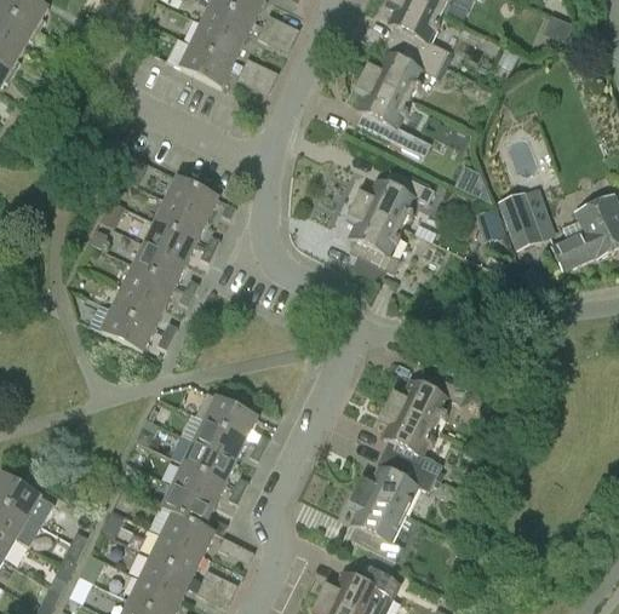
[(0,0),(0,10),(34,30),(47,7),(34,0),(0,0)]
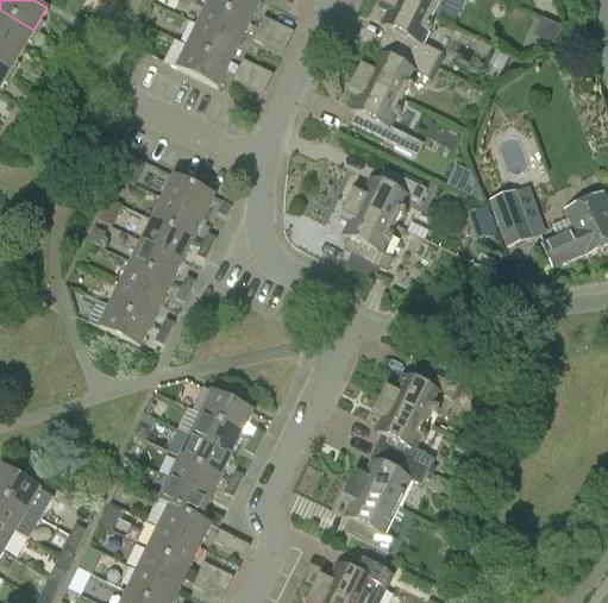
[(208,0),(208,1),(249,22),(258,0),(208,0)]
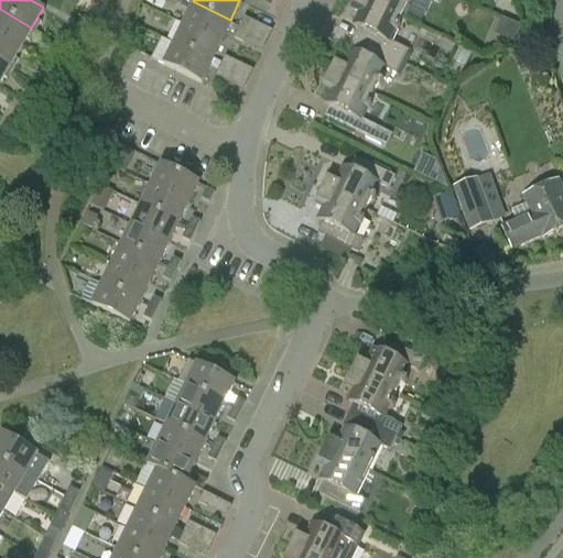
[(401,11),(378,0),(352,0),(350,3),(358,8),(353,19),(372,30),(368,40),(400,56),(407,44),(388,35),(393,24),(397,26),(398,22),(396,21),(401,11)]
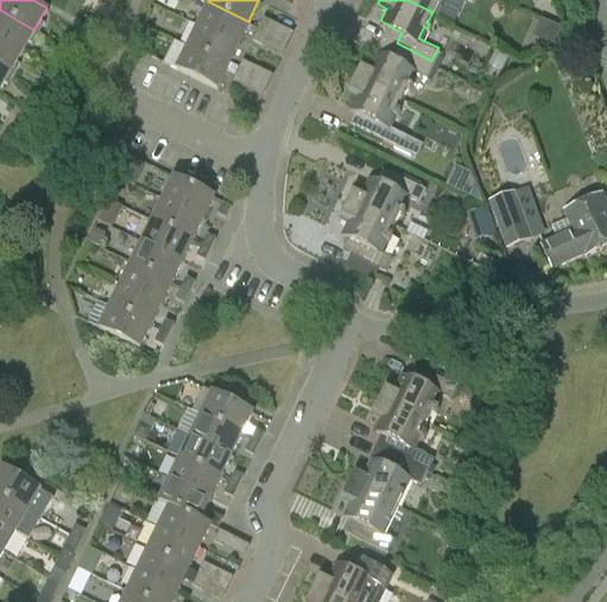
[(408,0),(432,12),(437,1),(440,4),(441,0),(408,0)]
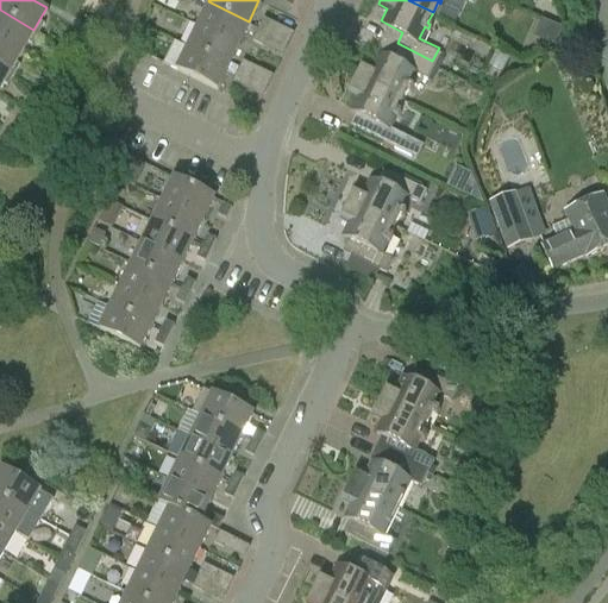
[(198,23),(238,43),(249,22),(208,1),(198,23)]
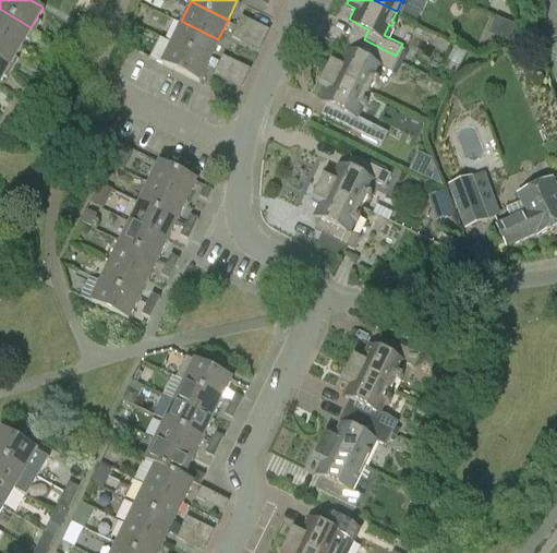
[(0,34),(20,46),(31,27),(0,9),(0,34)]
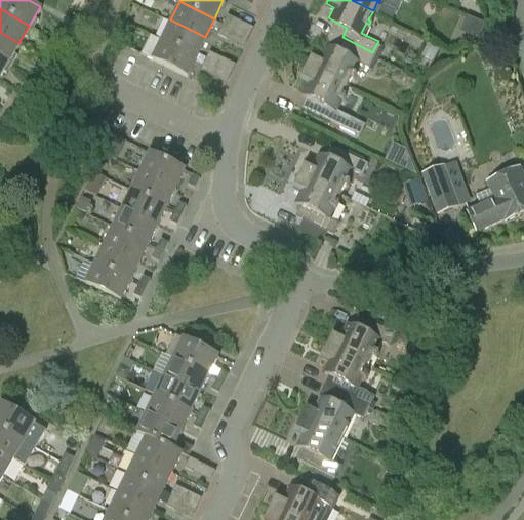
[(227,11),(222,22),(230,26),(235,15),(227,11)]
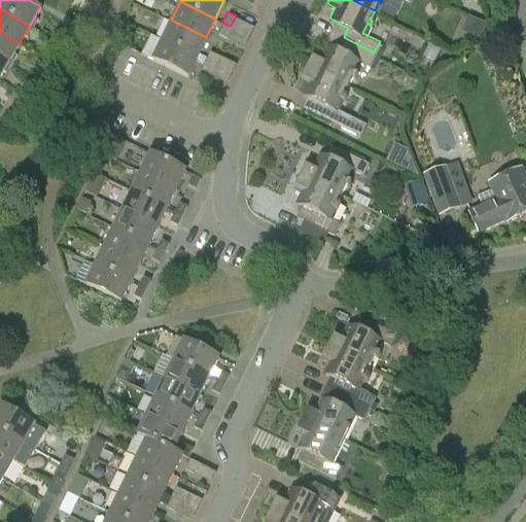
[(461,27),(481,31),(484,16),(464,12),(461,27)]
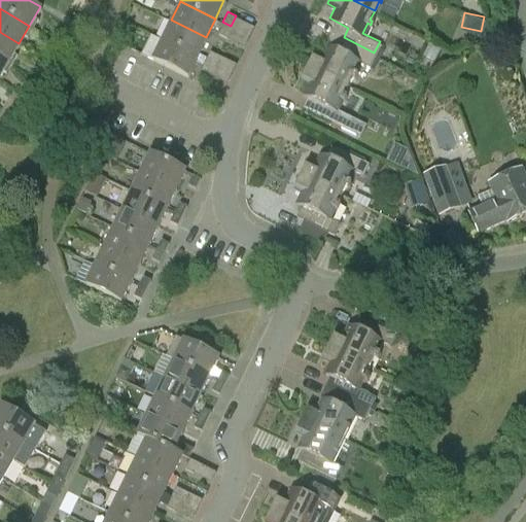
[(162,35),(197,56),(206,37),(171,20),(162,35)]
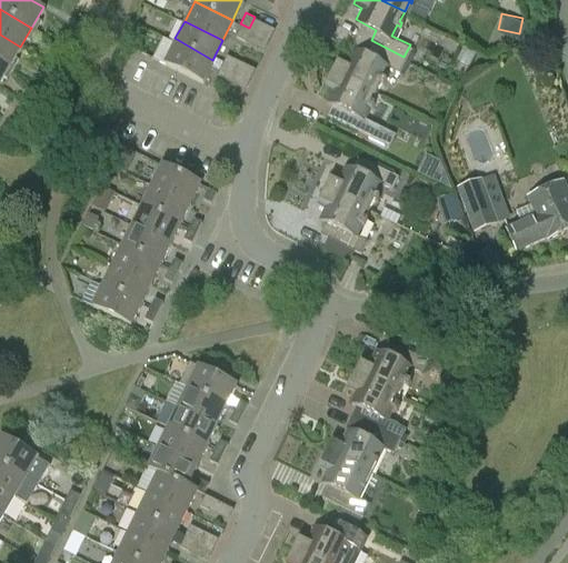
[(138,37),(142,26),(137,23),(131,33),(138,37)]
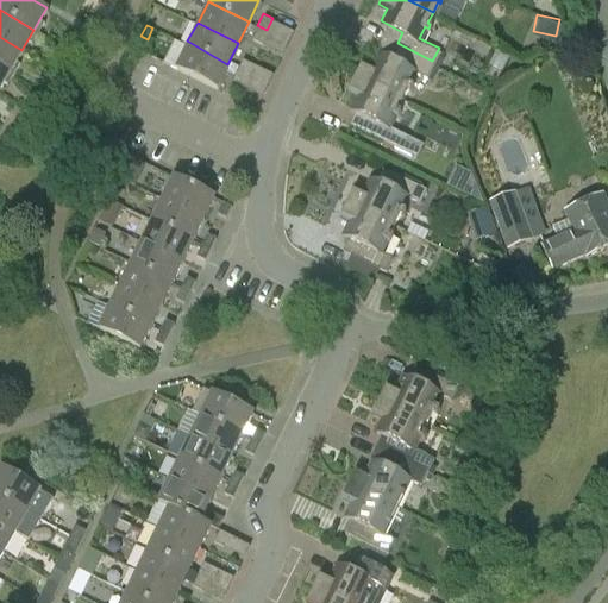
[(261,41),(267,30),(257,25),(251,36),(261,41)]
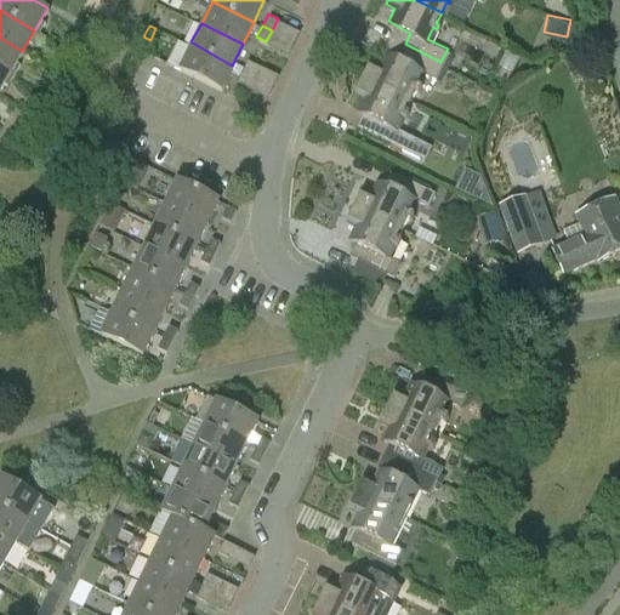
[(191,41),(177,34),(165,60),(221,89),(232,66),(191,41)]
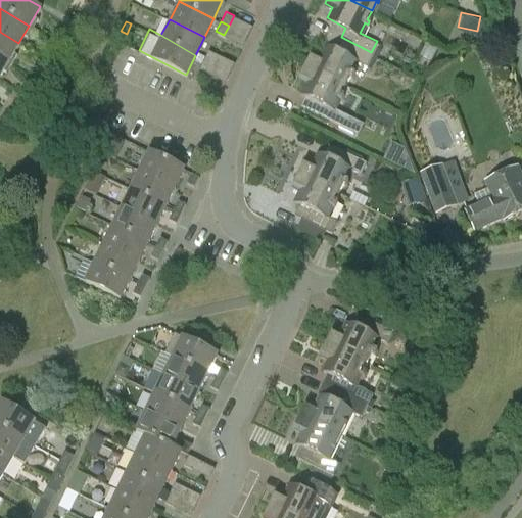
[(0,55),(8,60),(18,43),(0,32),(0,55)]
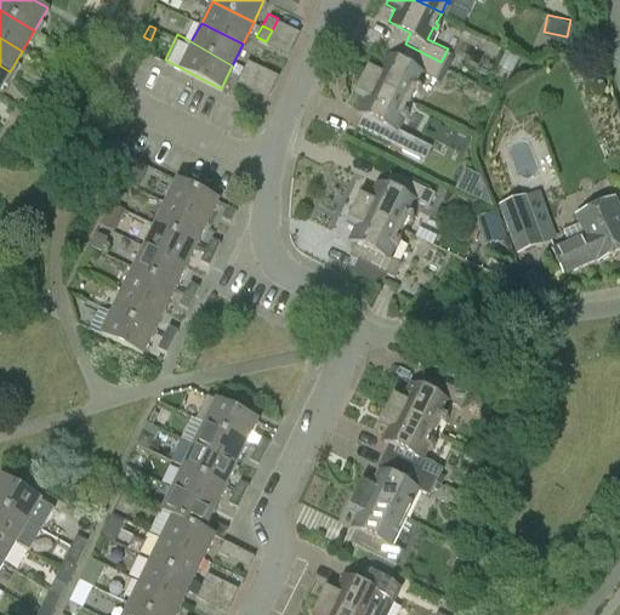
[(405,44),(398,57),(385,50),(379,63),(369,58),(362,74),(410,98),(415,89),(419,90),(421,85),(417,83),(424,70),(433,77),(441,62),(405,44)]
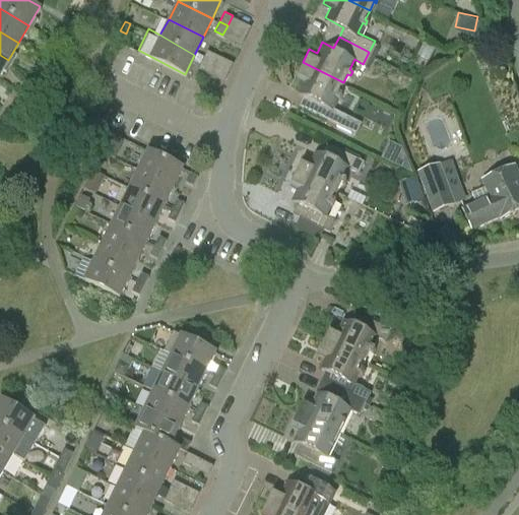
[(206,48),(201,58),(209,62),(214,52),(206,48)]
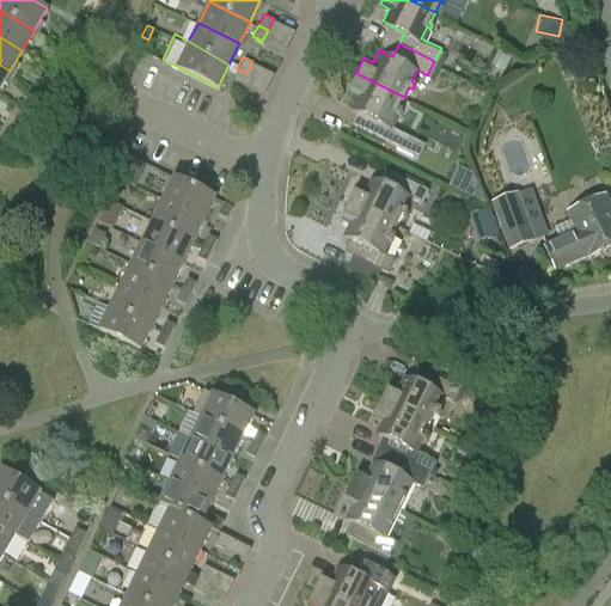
[(0,85),(10,71),(0,65),(0,85)]
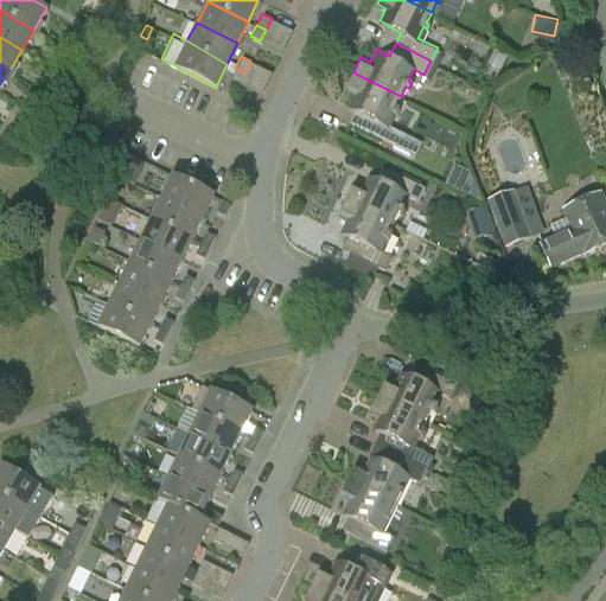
[(240,83),(244,72),(235,68),(230,78),(240,83)]
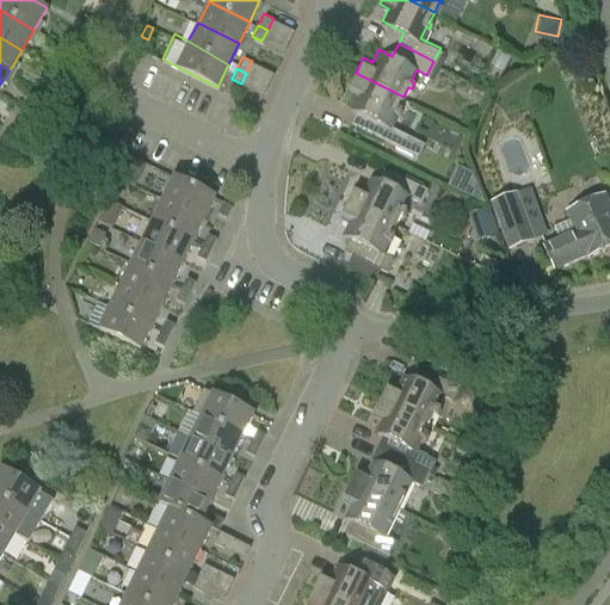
[(364,112),(358,125),(393,143),(400,129),(389,124),(395,112),(399,113),(401,109),(398,106),(404,97),(356,73),(349,87),(357,92),(351,105),(364,112)]
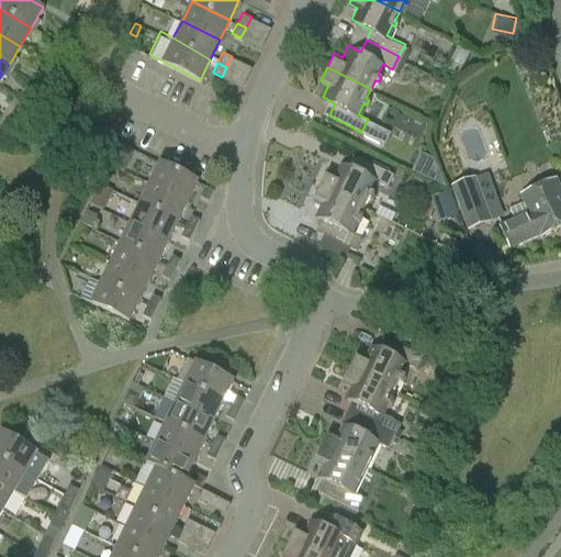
[(108,160),(123,167),(126,159),(112,153),(108,160)]
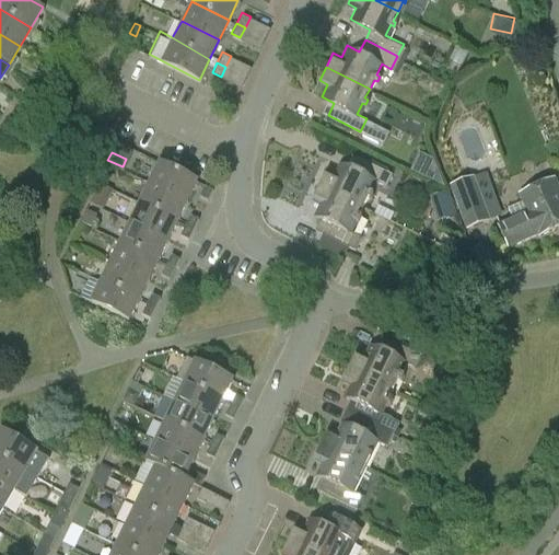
[(359,155),(353,168),(339,161),(334,173),(325,169),(318,183),(362,204),(367,195),(369,196),(371,192),(369,191),(374,178),(385,184),(392,171),(359,155)]
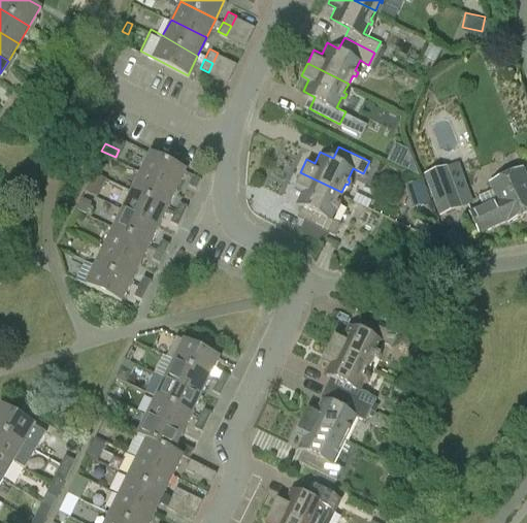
[(141,169),(176,187),(186,168),(151,151),(141,169)]
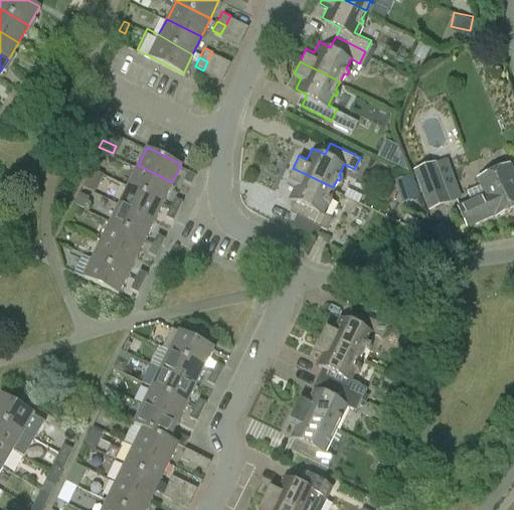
[(427,208),(451,200),(435,158),(411,167),(427,208)]
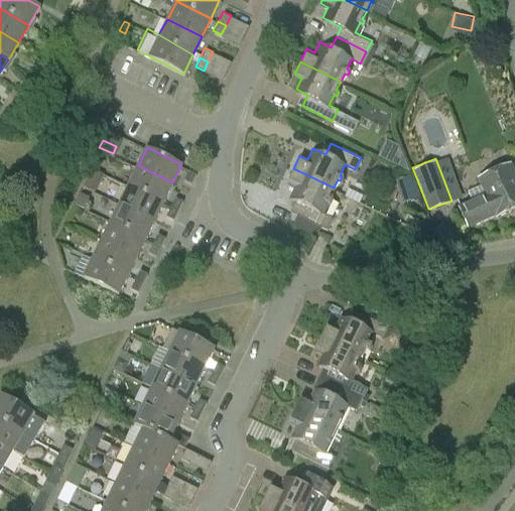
[(467,226),(495,213),(514,203),(514,168),(510,159),(477,174),(481,182),(468,188),(472,198),(458,204),(467,226)]
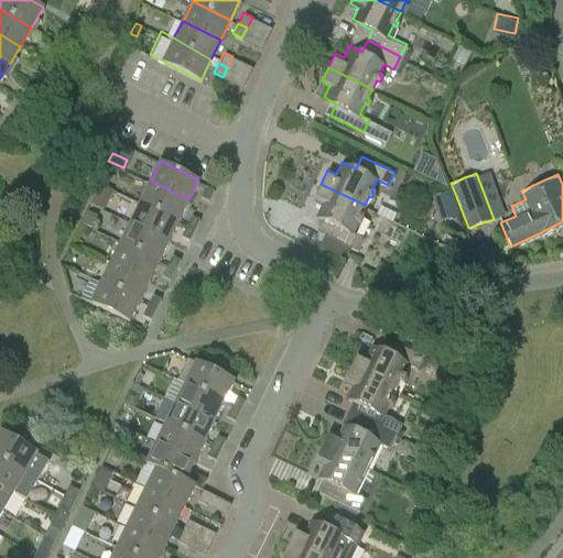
[(100,206),(110,186),(98,181),(88,200),(100,206)]
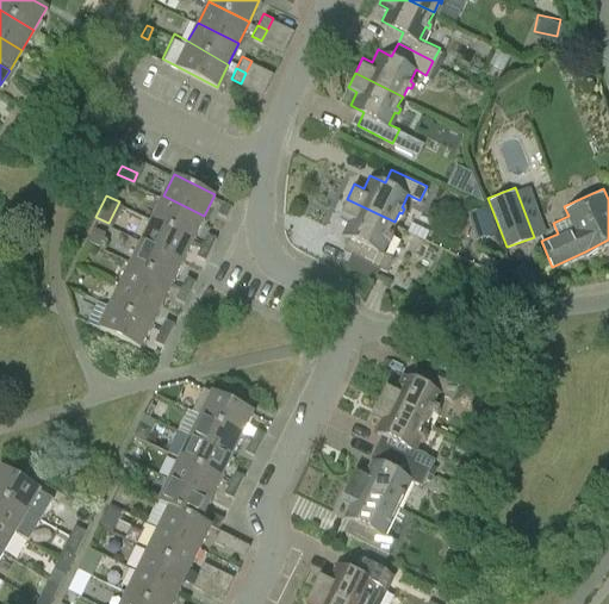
[(153,217),(193,237),(204,216),(163,195),(153,217)]
